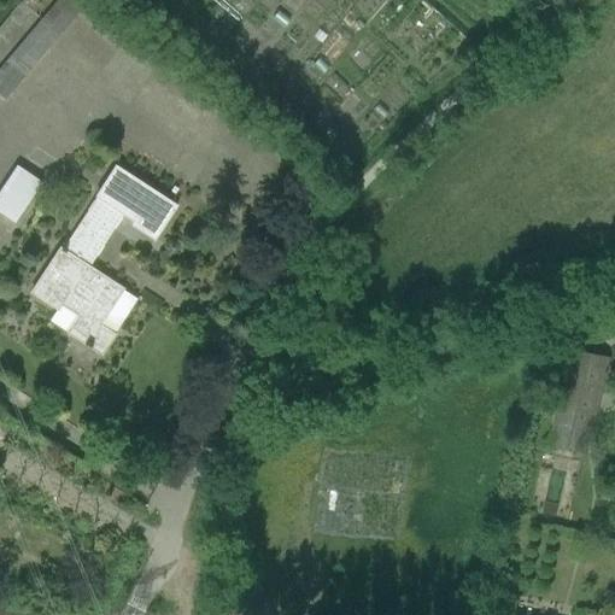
[(44,18),(24,42),(41,57),(62,33),(44,18)]
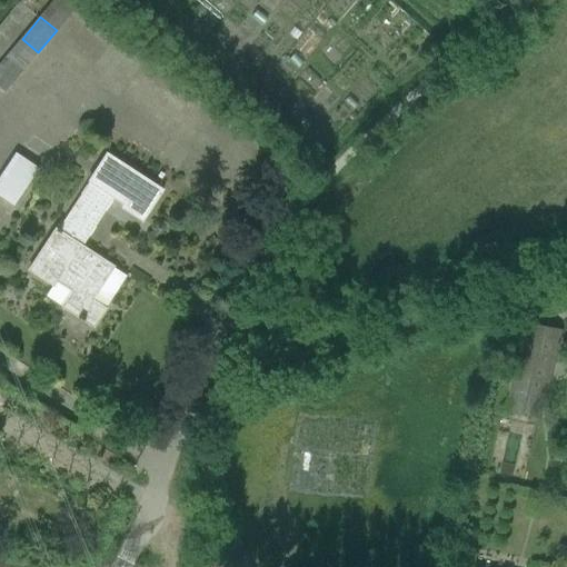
[(79,316),(78,317),(83,320),(85,319),(93,325),(105,307),(91,299),(113,265),(82,245),(113,197),(143,216),(141,220),(142,221),(163,188),(107,150),(106,151),(108,153),(59,227),(58,227),(57,228),(56,228),(29,268),(53,284),(62,269),(79,280),(63,305),(79,316)]
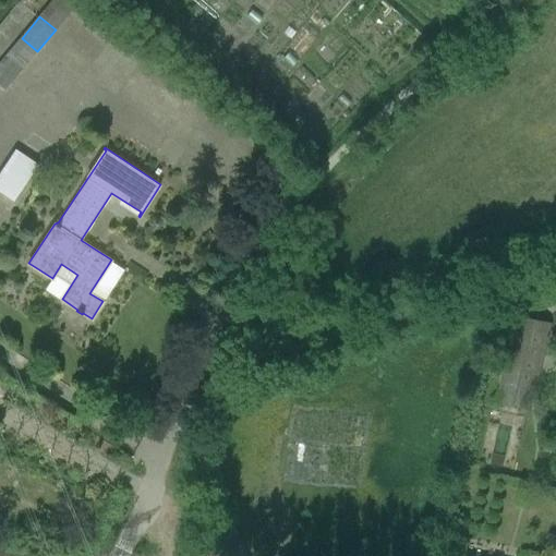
[(0,173),(0,191),(14,201),(38,165),(16,149),(0,173)]
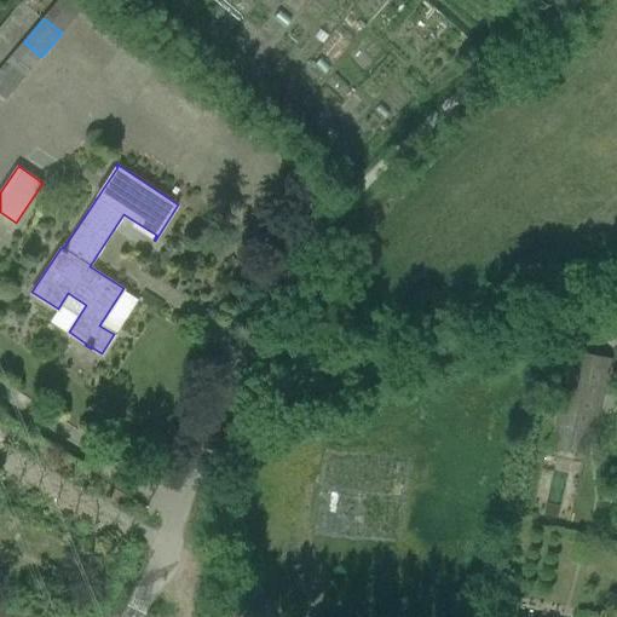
[(575,347),(555,432),(590,440),(611,356),(575,347)]
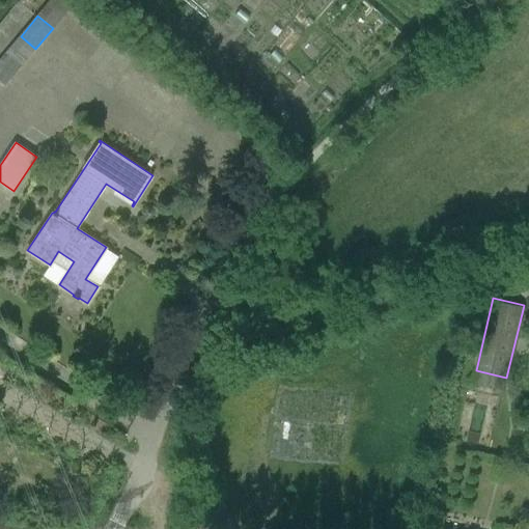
[(528,507),(524,506),(520,526),(528,528),(528,507)]
